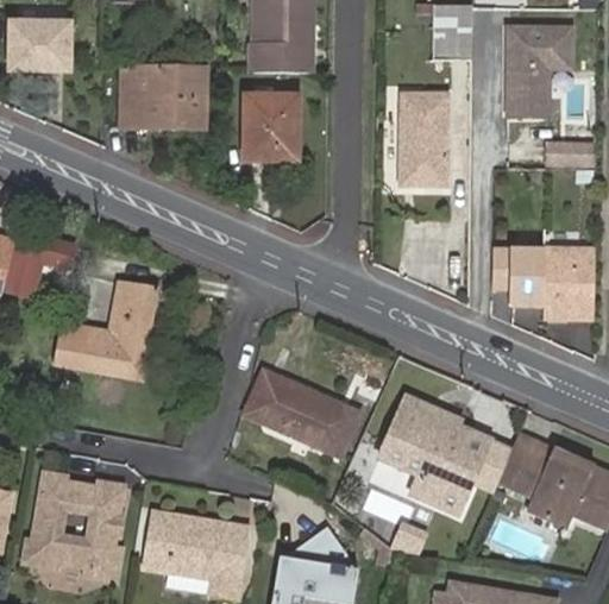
[(257,0),(257,71),(312,71),(313,0),(257,0)]
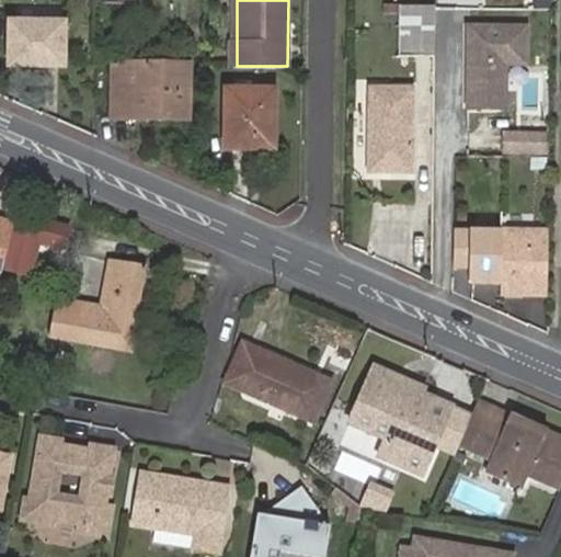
[(434,3),(401,3),(400,53),(433,53),(434,3)]
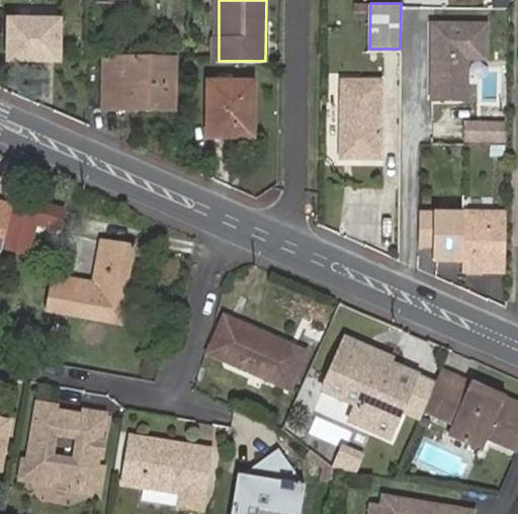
[(8,17),(7,52),(22,52),(22,59),(59,59),(58,19),(8,17)]
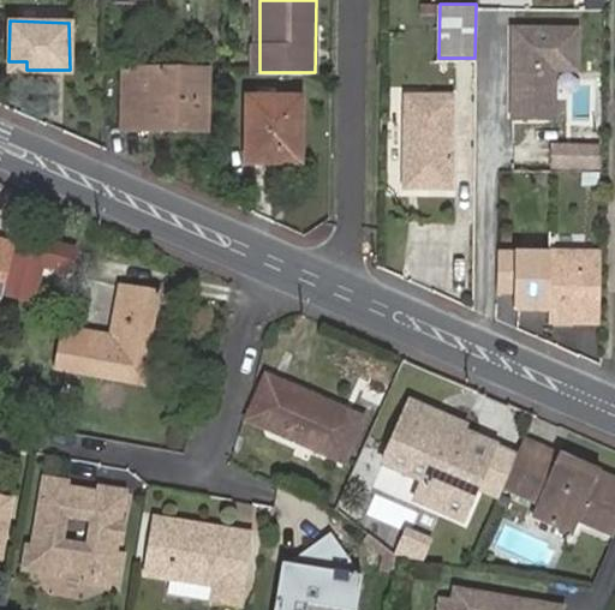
[(578,67),(579,25),(514,24),(513,114),(555,114),(556,66),(578,67)]
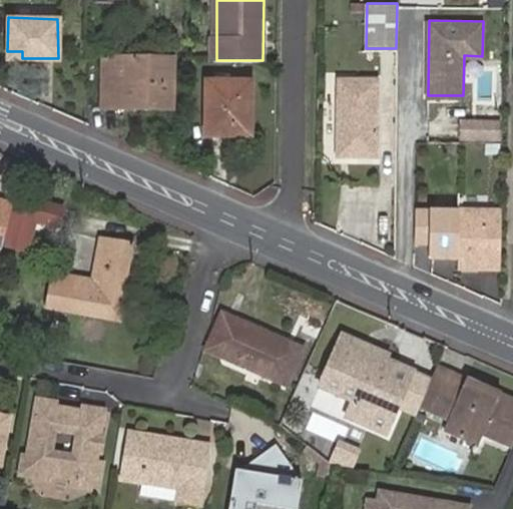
[(107,57),(106,105),(176,107),(176,58),(107,57)]
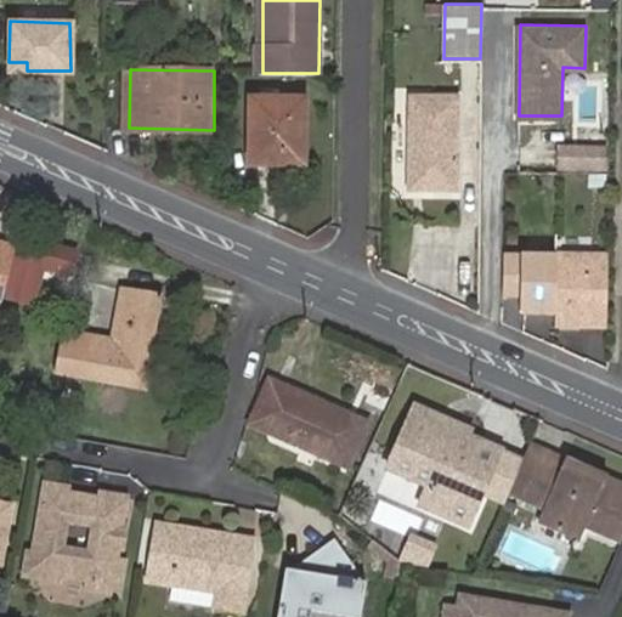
[(289,167),(306,168),(309,101),(254,100),(254,176),(289,176),(289,167)]
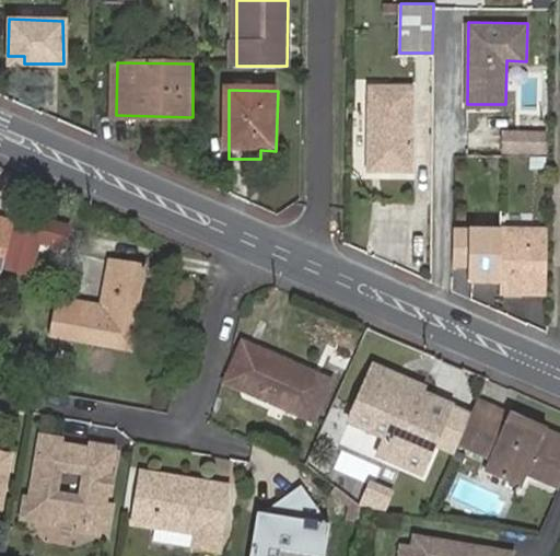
[(368,112),(366,158),(382,158),(382,169),(412,170),(412,90),(389,90),(389,100),(372,101),(371,112),(368,112)]
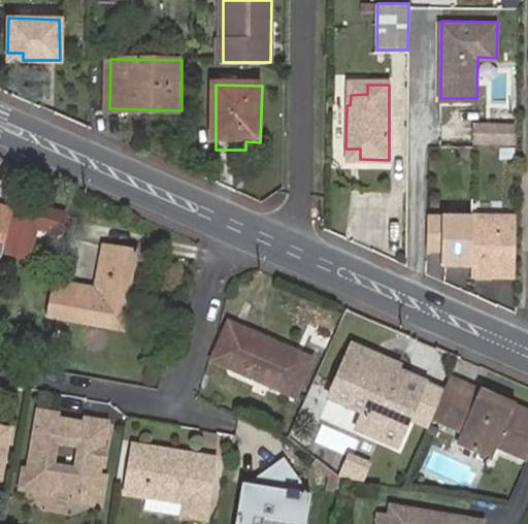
[(502,140),(502,122),(489,122),(489,140),(502,140)]
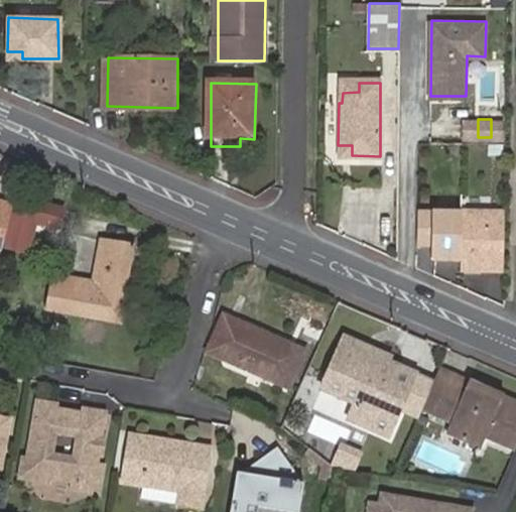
[(505,137),(506,119),(491,119),(491,137),(505,137)]
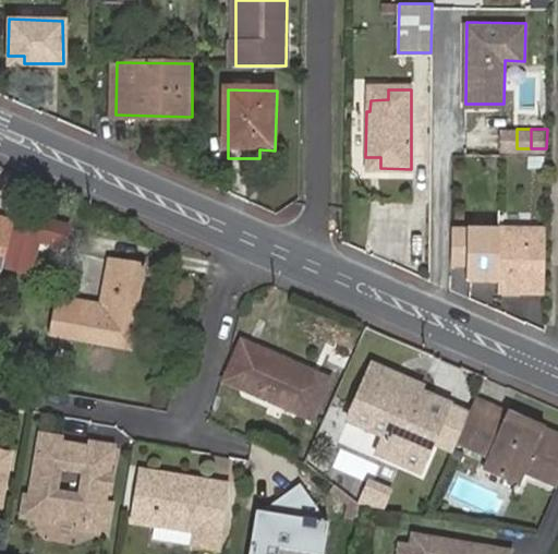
[(380,157),(365,157),(365,168),(380,168),(380,157)]
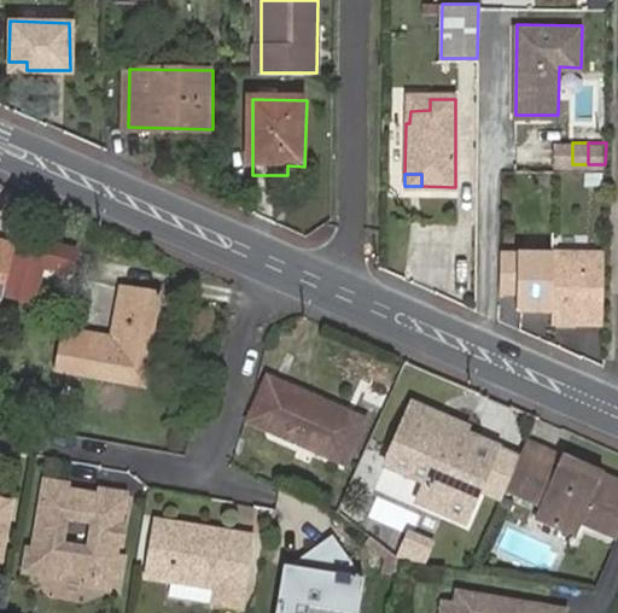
[(23,247),(12,287),(41,296),(51,260),(79,267),(85,244),(39,232),(34,250),(23,247)]
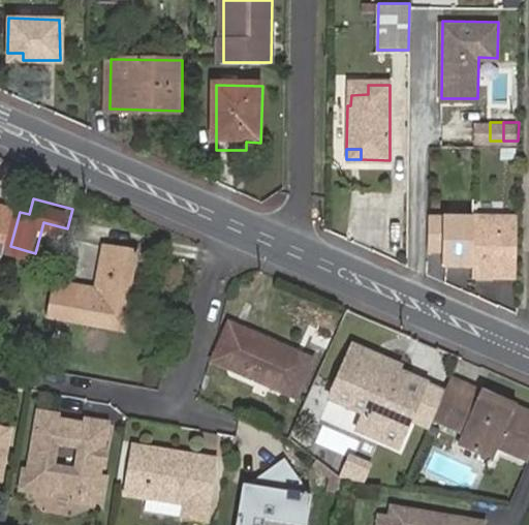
[(22,206),(0,199),(0,261),(6,264),(10,246),(20,212),(22,206)]
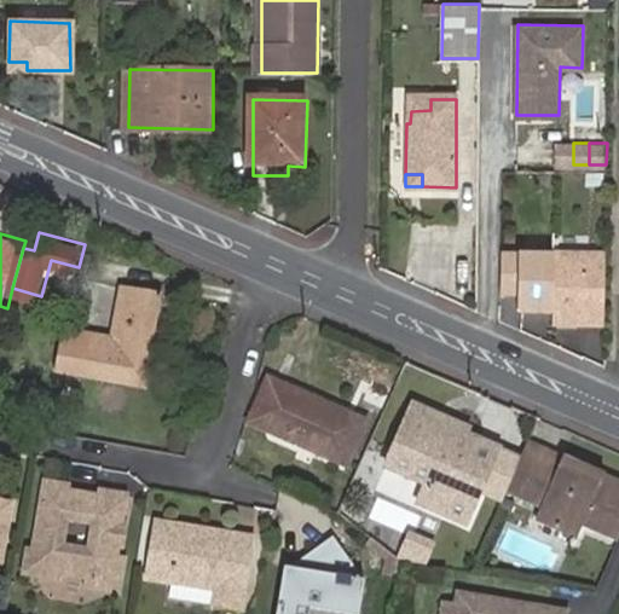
[(554,254),(554,312),(554,324),(605,325),(606,253),(554,252),(554,254)]
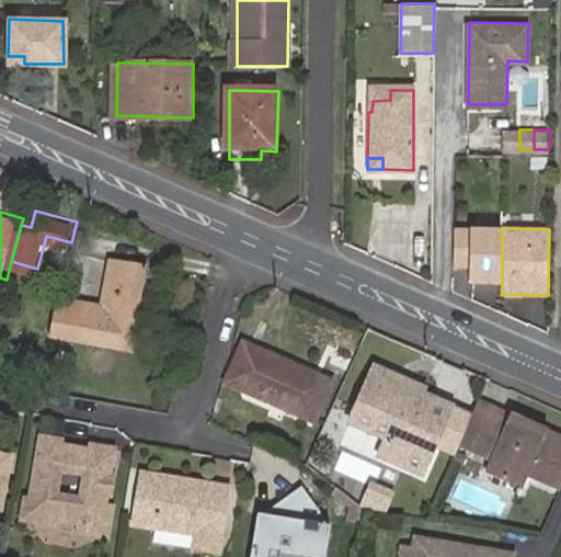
[(502,230),(455,229),(454,266),(470,266),(469,281),(473,283),(502,283),(502,230)]
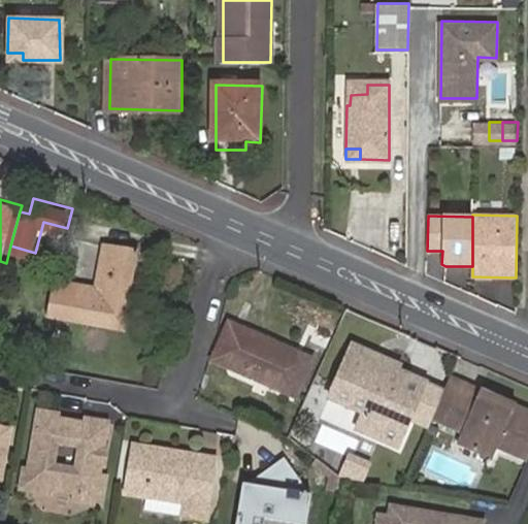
[(136,248),(104,241),(96,282),(55,273),(47,309),(106,321),(108,307),(125,310),(129,288),(135,253),(136,248)]
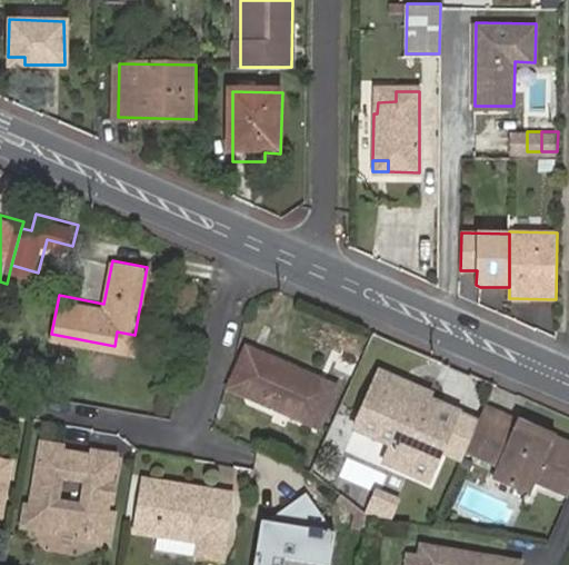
[(139,310),(153,314),(161,276),(146,273),(139,310)]
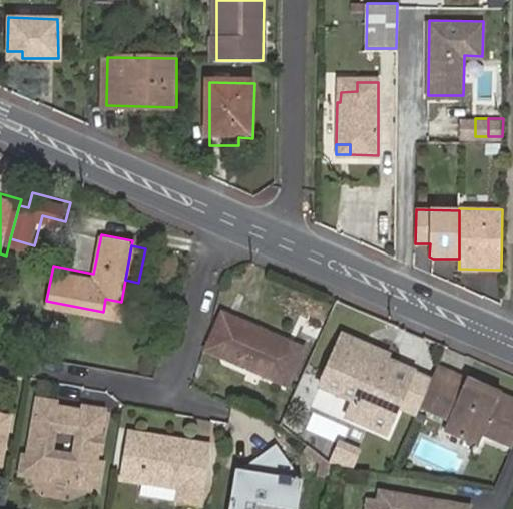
[(211,349),(291,383),(306,348),(225,314),(211,349)]
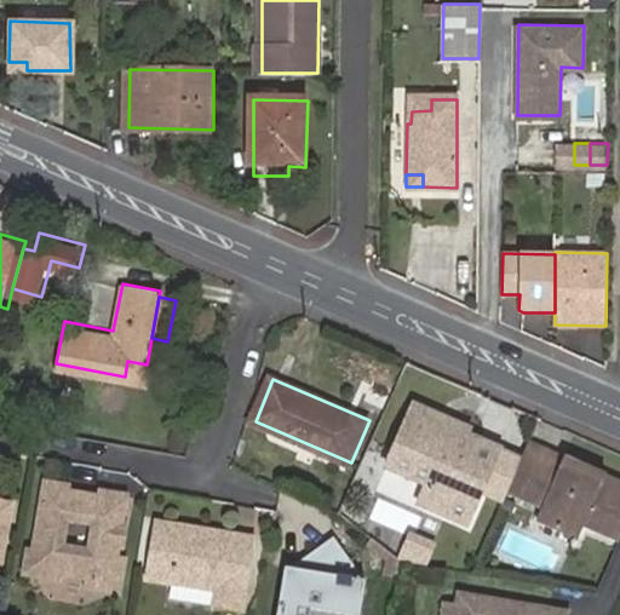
[(414,401),(388,463),(426,478),(415,505),(463,524),(474,499),(493,454),(453,436),(459,419),(414,401)]
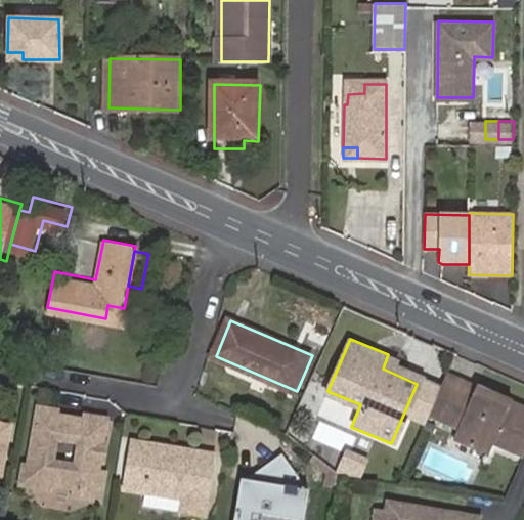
[(523,450),(523,404),(445,373),(427,416),(457,429),(452,439),(488,455),(493,444),(522,455),(523,450)]
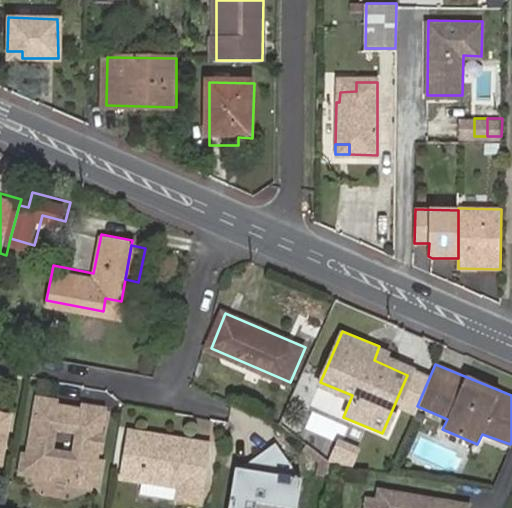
[(411,369),(400,407),(415,412),(427,374),(411,369)]
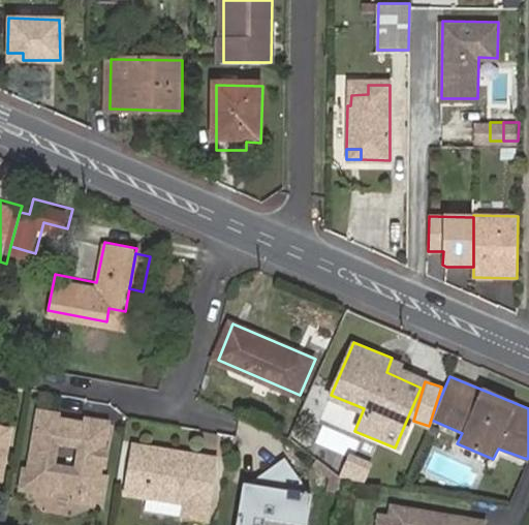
[(55,409),(36,406),(27,465),(21,464),(18,484),(47,489),(48,484),(80,490),(94,480),(97,458),(92,457),(93,452),(99,448),(103,419),(83,414),(83,420),(54,414),(55,409)]
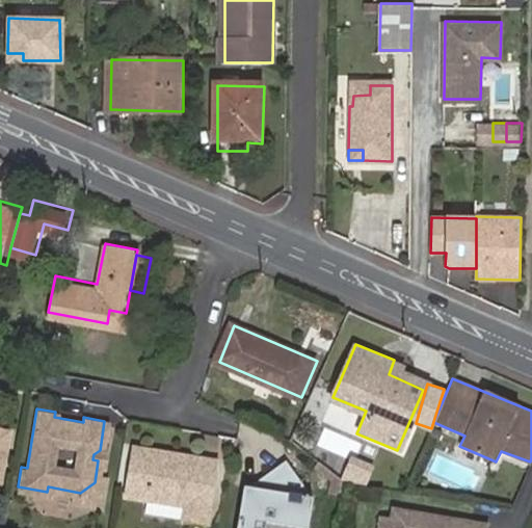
[(316,439),(354,456),(363,438),(324,420),(316,439)]
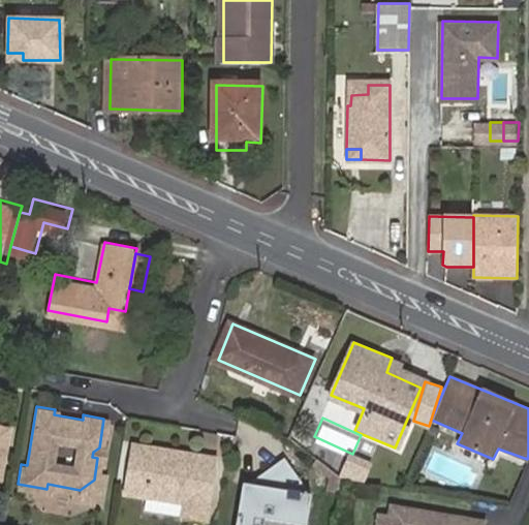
[(147,497),(161,446),(131,442),(122,493),(141,496),(138,508),(144,510),(147,497)]
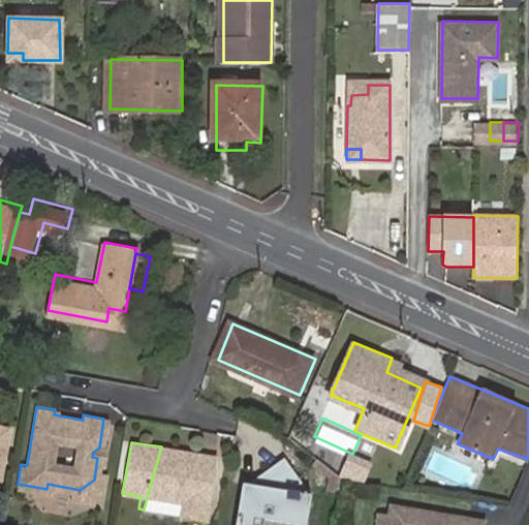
[(212,456),(161,446),(147,497),(144,510),(176,516),(201,520),(206,497),(200,496),(203,486),(208,487),(212,456)]
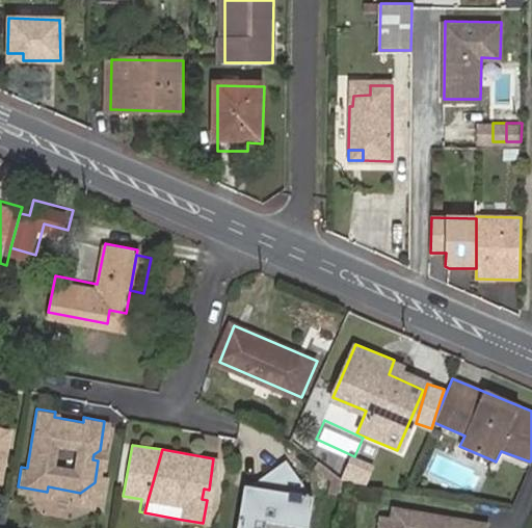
[(366,482),(373,463),(348,454),(341,474),(366,482)]
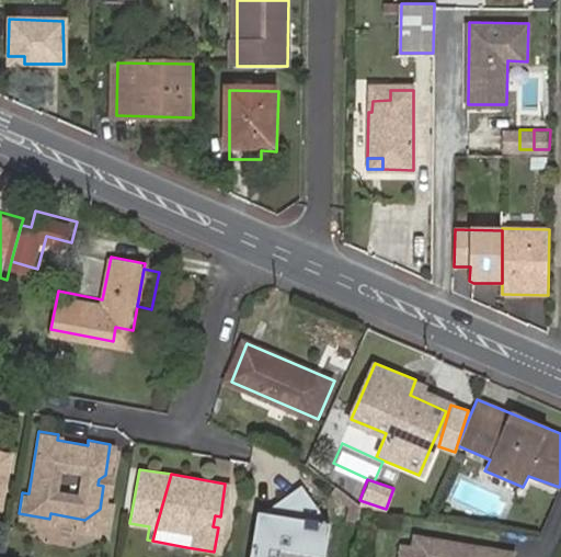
[(242,556),(268,556),(273,541),(318,548),(322,518),(293,480),(275,492),(279,500),(267,508),(252,506),(242,556)]
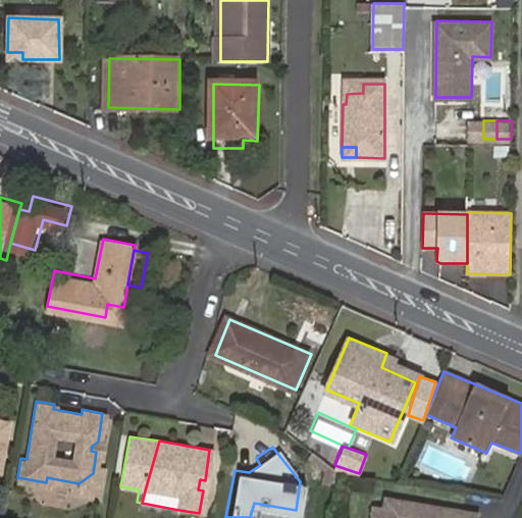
[(450,517),(452,509),(384,498),(383,508),(373,505),(369,517),(450,517)]
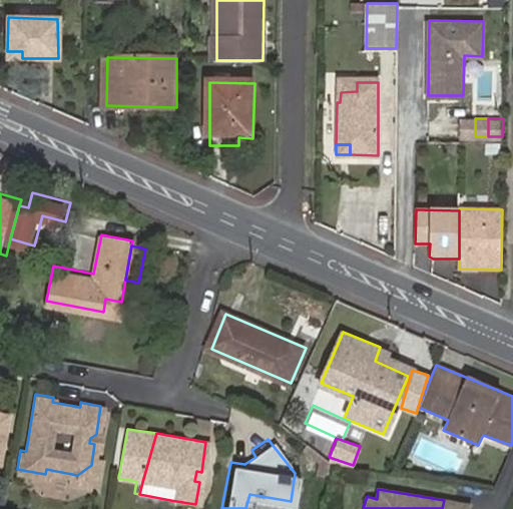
[(249,494),(245,508),(289,508),(291,501),(249,494)]
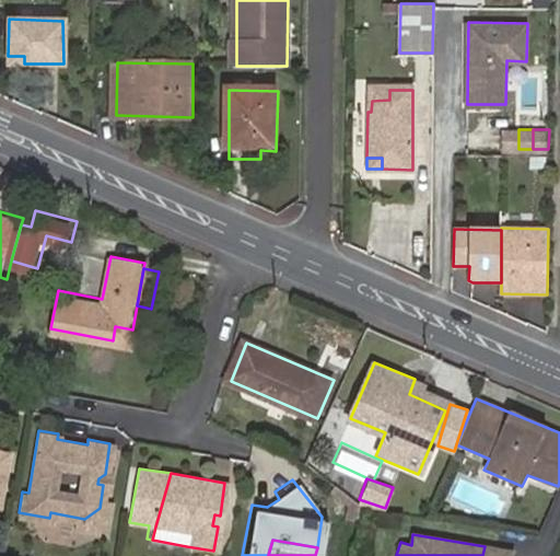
[(505,555),(508,551),(485,546),(482,555),(505,555)]
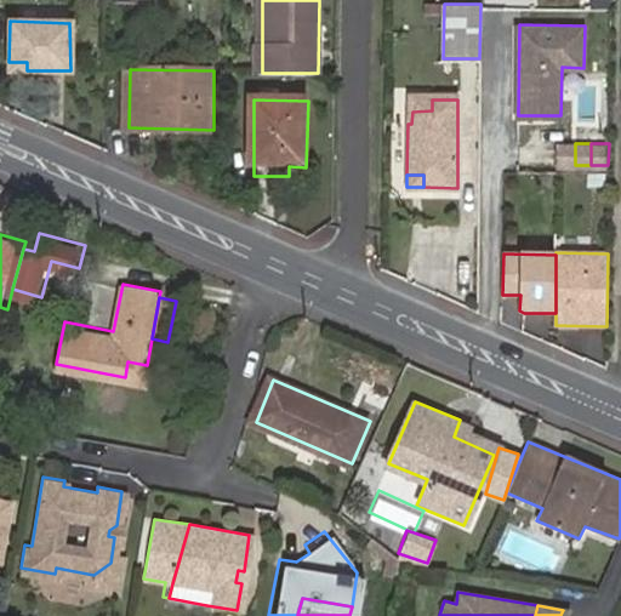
All buildings are outlined.
